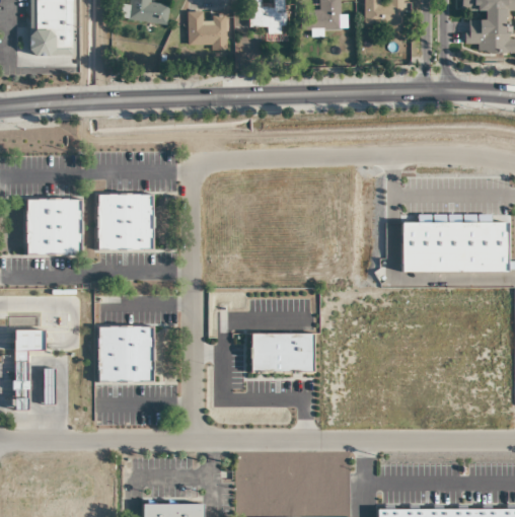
[(65,0),(66,61),(29,61),(22,56),(23,43),(22,0),(65,0)]
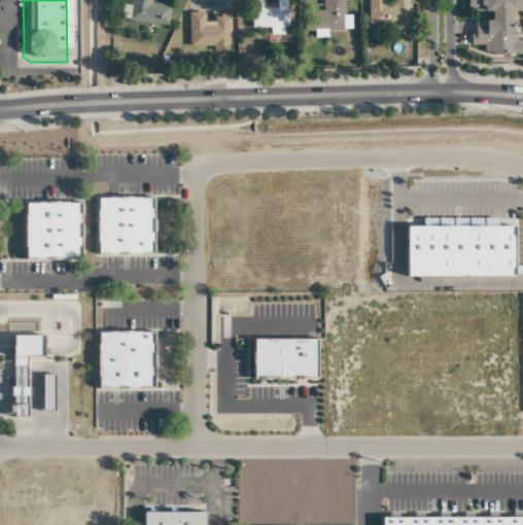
[(171,24),(173,4),(154,2),(154,0),(128,0),(127,19),(171,24)]
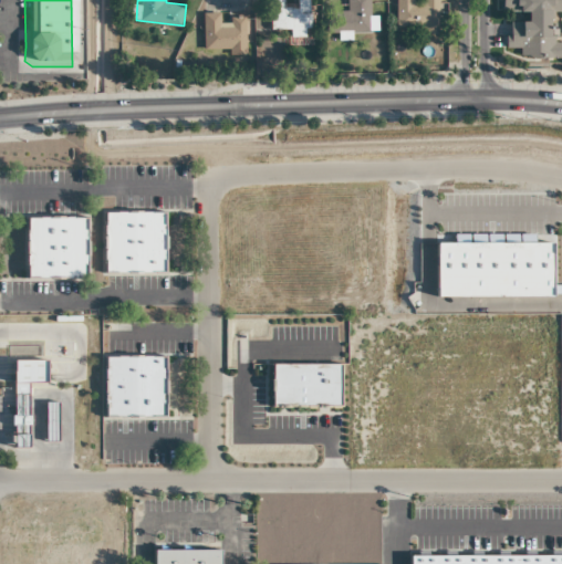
[(272,0),(273,30),(295,29),(295,39),(313,39),(311,0),(299,0),(299,6),(287,6),(287,0),(272,0)]
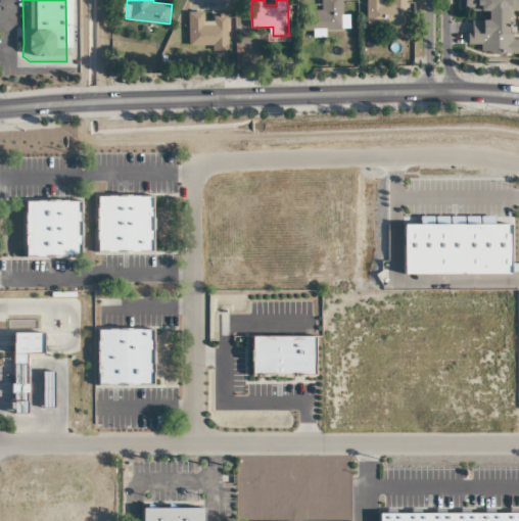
[(315,9),(315,30),(351,29),(351,13),(344,13),(343,0),(323,0),(324,9),(315,9)]
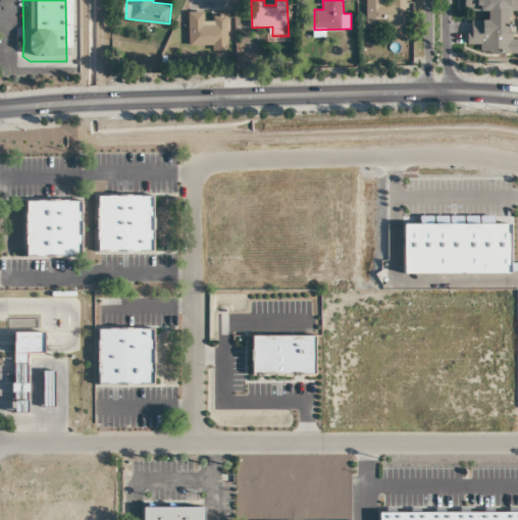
[(367,0),(367,27),(406,28),(407,0),(367,0)]
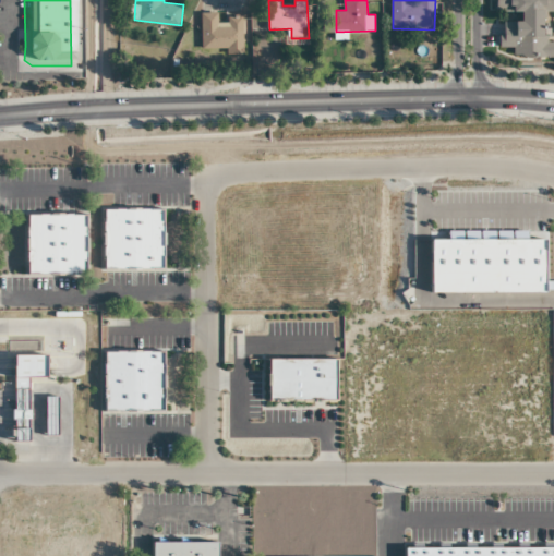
[(203,12),(204,48),(230,48),(230,53),(245,53),(244,16),(220,16),(220,12),(203,12)]
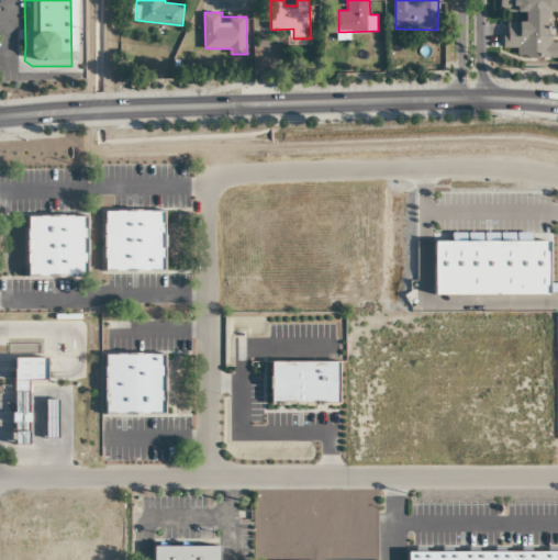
[(168,210),(107,210),(107,270),(168,270),(168,210)]
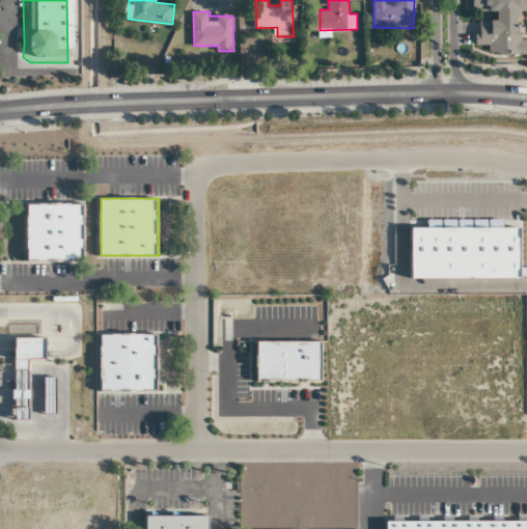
[(85,203),(28,203),(28,260),(85,260),(85,203)]
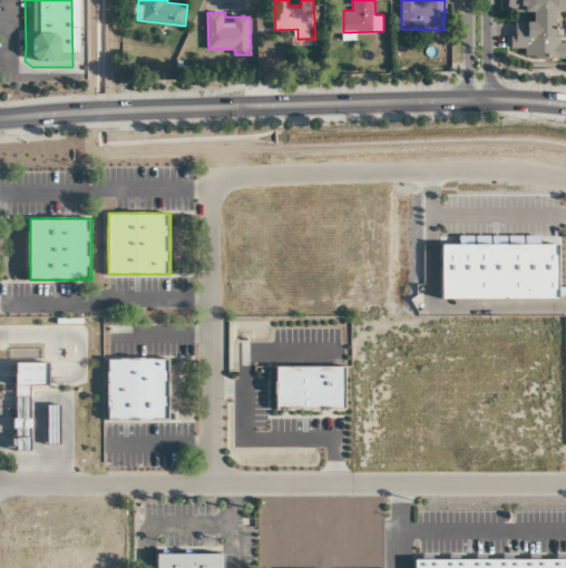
[(169,358),(109,358),(109,420),(169,419),(169,358)]
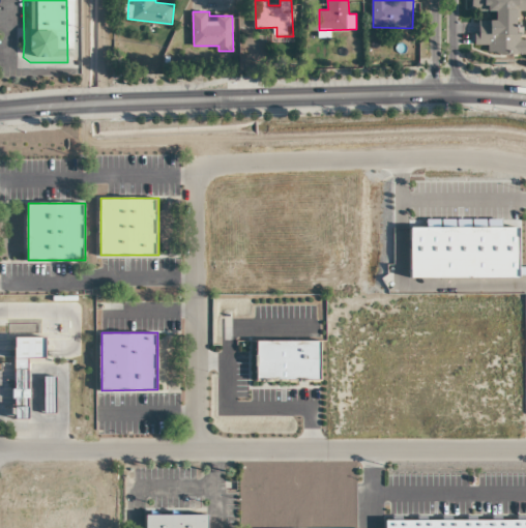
[(322,341),(256,341),(256,381),(322,381),(322,341)]
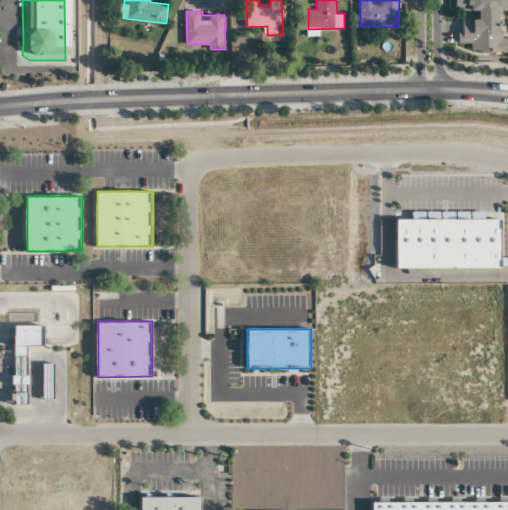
[(29,356),(15,356),(15,403),(29,403),(29,356)]
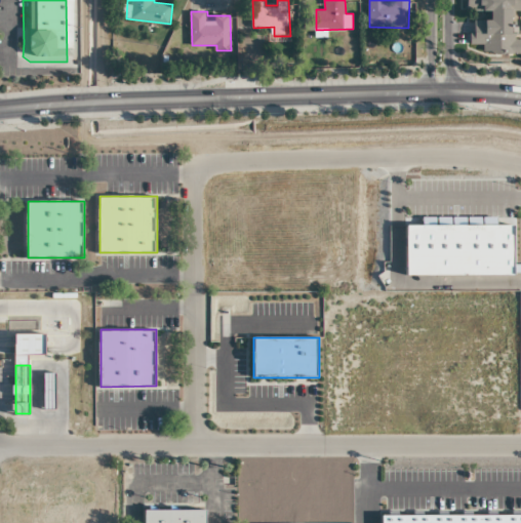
[(45,408),(56,408),(56,372),(45,372),(45,408)]
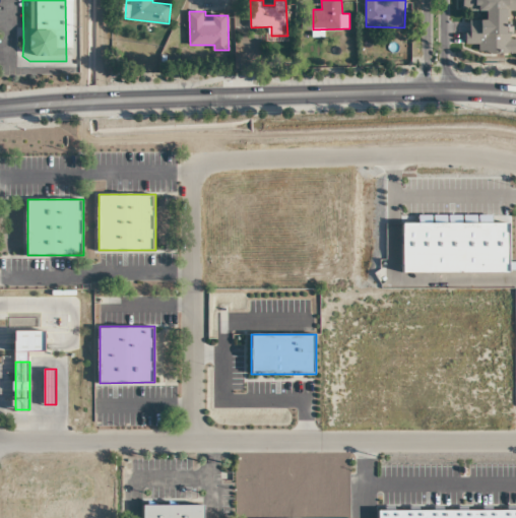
[(204,517),(204,504),(144,505),(143,517),(204,517)]
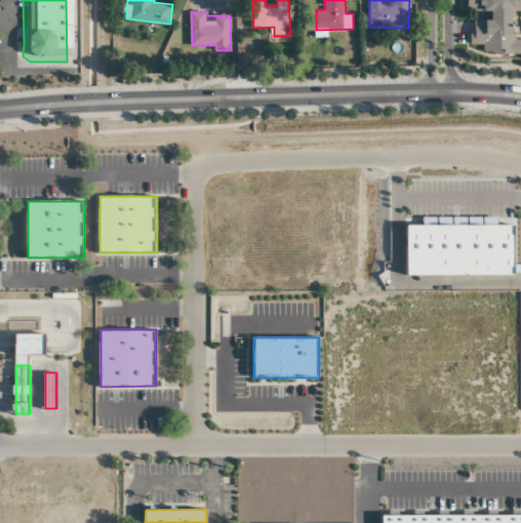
[(383,522),(520,522),(520,513),(383,514),(383,522)]
